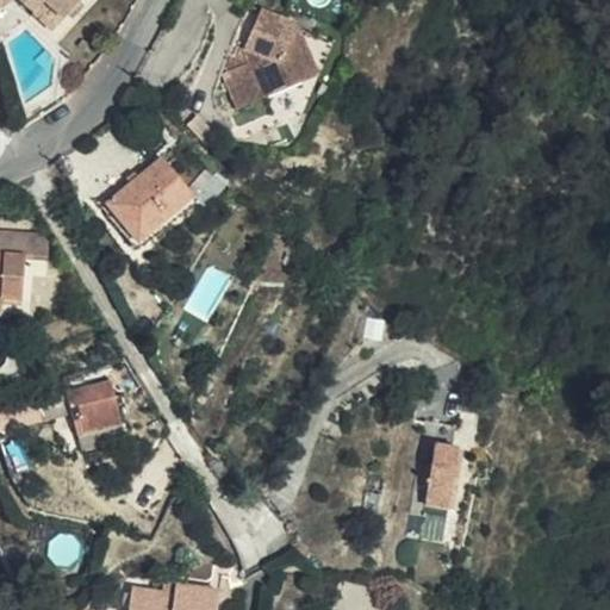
[(76,39),(97,23),(114,0),(44,0),(29,13),(43,31),(45,29),(57,19),(76,39)]
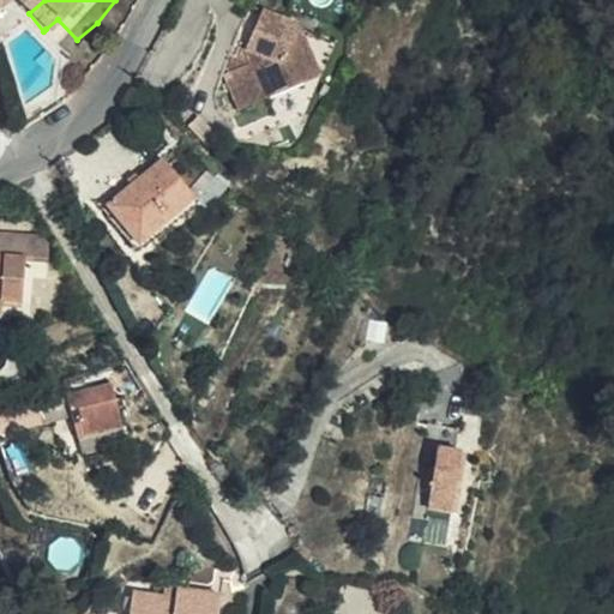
[(115,0),(97,23),(115,8),(137,1),(137,0),(115,0)]
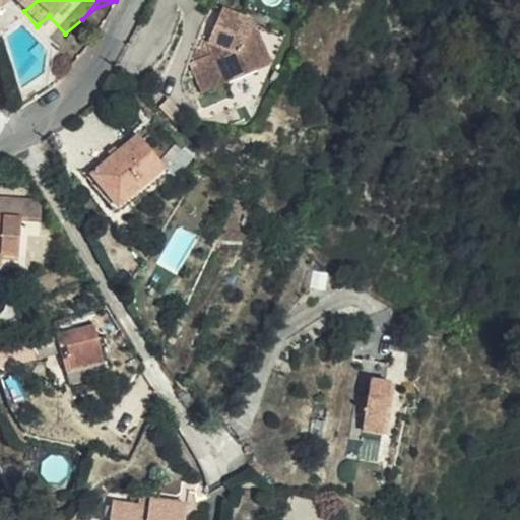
[(56,44),(65,34),(49,16),(39,24),(56,44)]
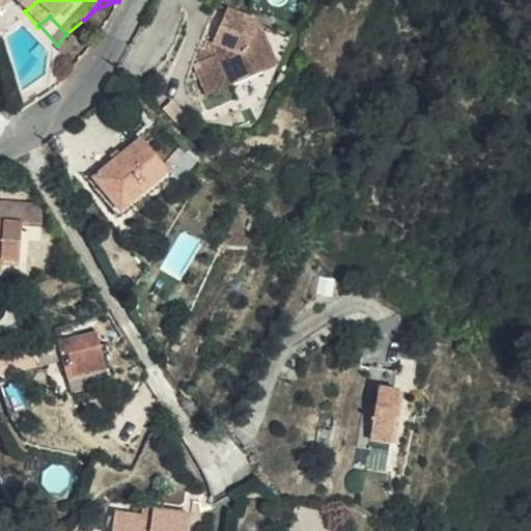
[(238,108),(269,93),(254,64),(263,43),(221,26),(211,50),(223,56),(218,62),(228,84),(238,108)]
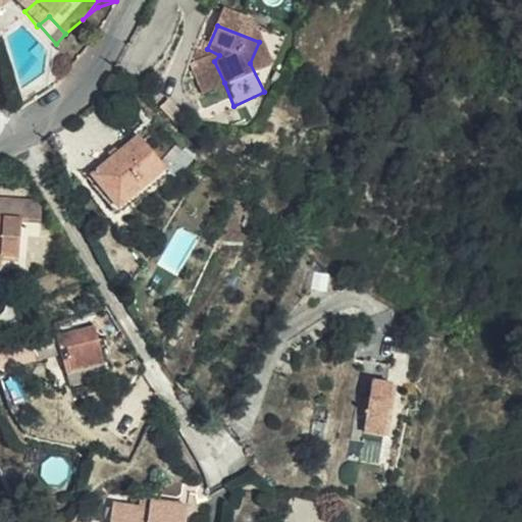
[(250,63),(264,92),(280,84),(259,42),(250,63)]
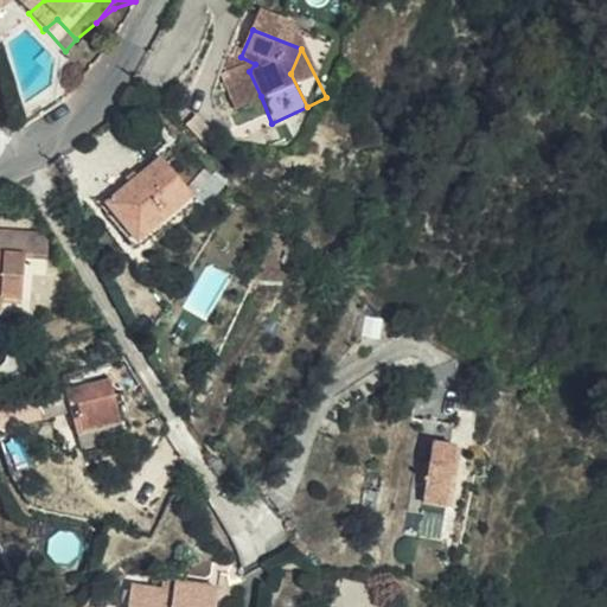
[(244,135),(272,123),(261,96),(234,108),(244,135)]
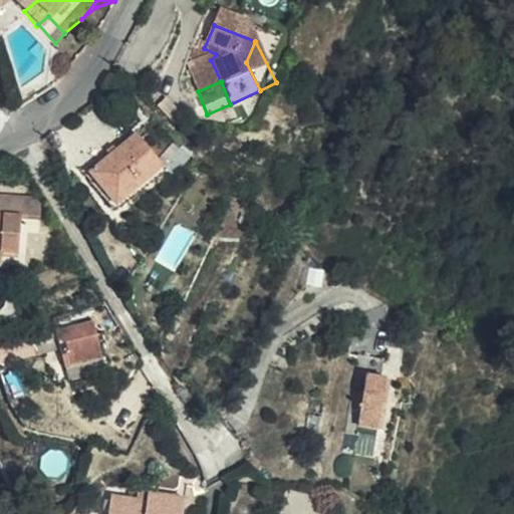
[(121,207),(168,168),(138,132),(91,171),(121,207)]
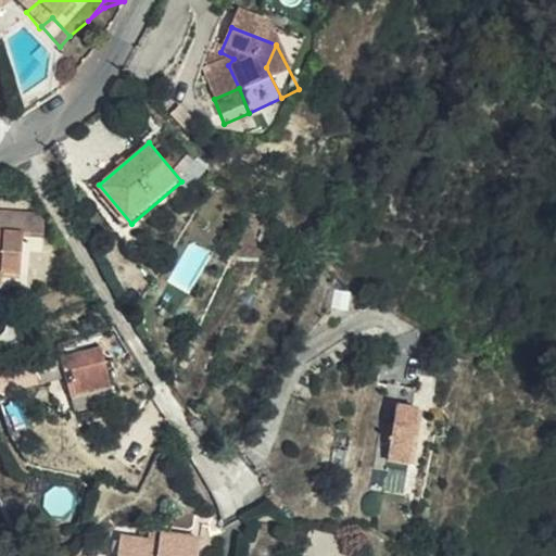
[(0,268),(8,269),(23,269),(24,231),(45,232),(45,211),(0,211),(0,268)]
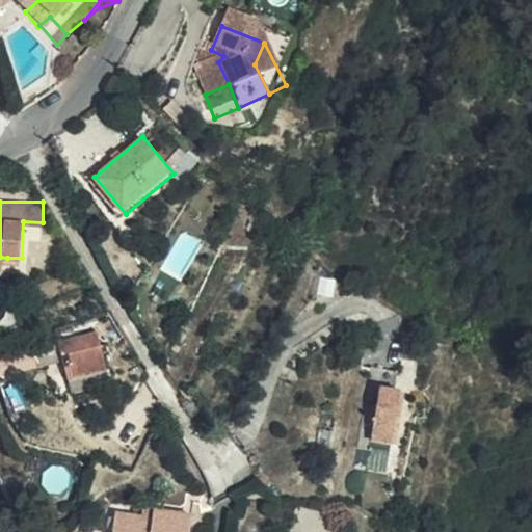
[(98,334),(60,344),(70,378),(107,368),(98,334)]
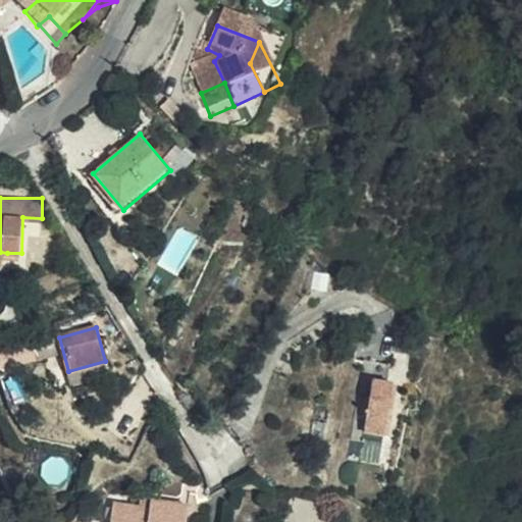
[(352,442),(361,445),(364,435),(381,437),(389,388),(384,387),(387,363),(365,360),(352,442)]
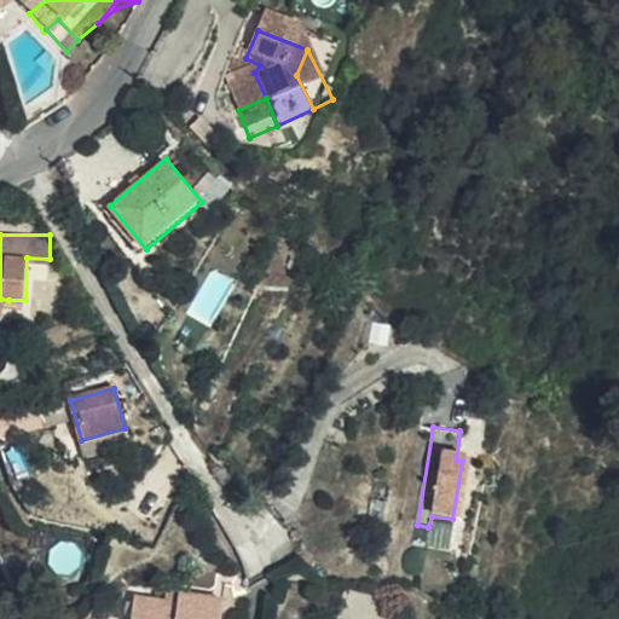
[(163,589),(162,600),(174,601),(175,590),(163,589)]
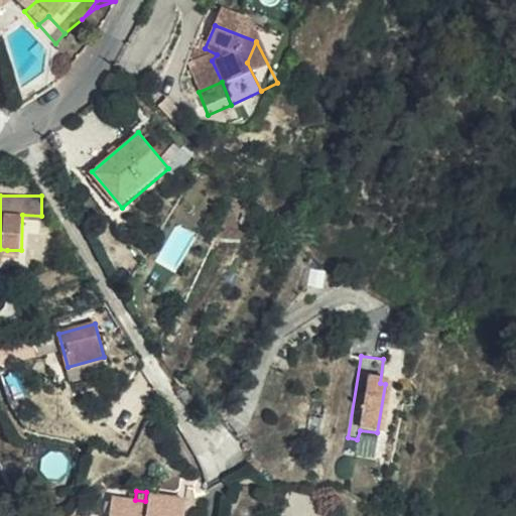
[(145,501),(135,500),(111,495),(108,515),(184,515),(187,498),(146,492),(145,501)]
